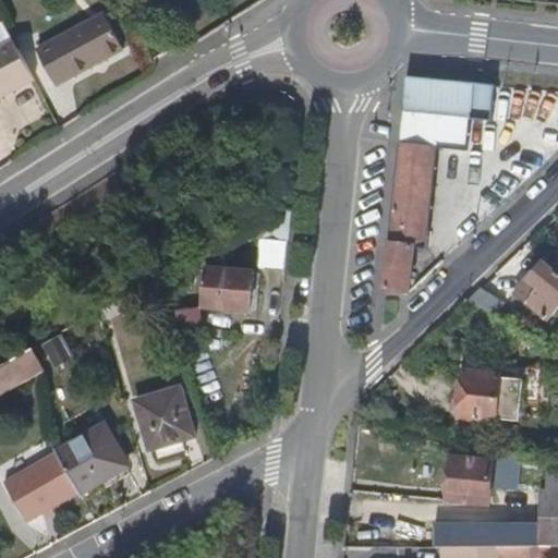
[(107,15),(39,52),(58,87),(125,51),(107,15)]
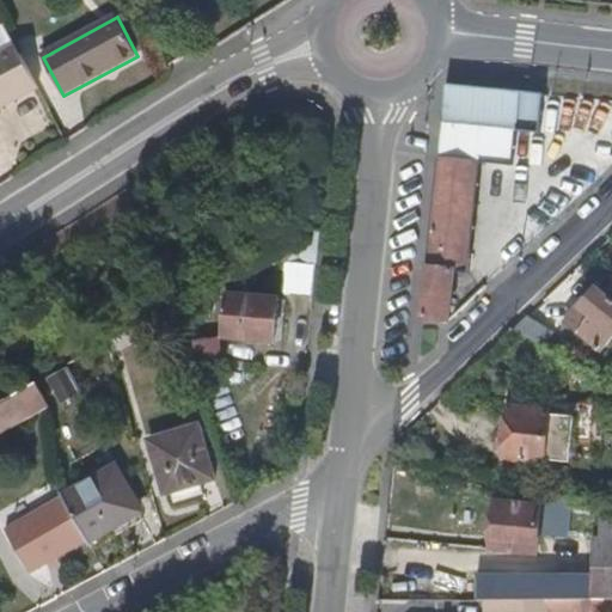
[(0,110),(40,89),(17,46),(0,53),(0,110)]
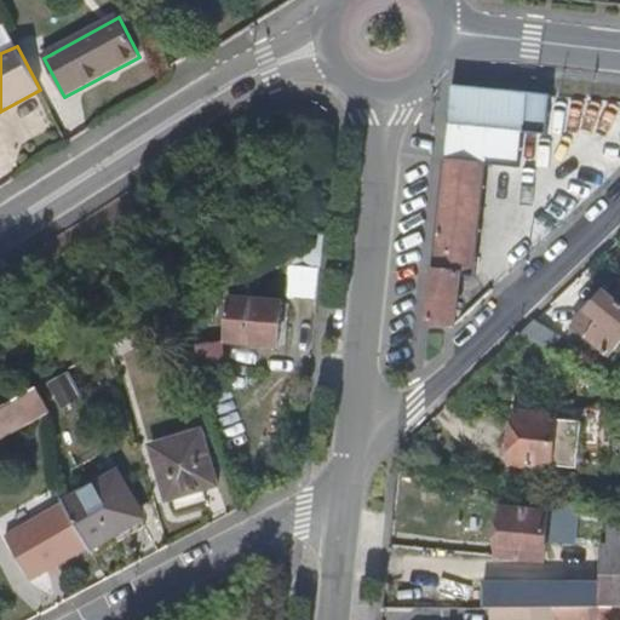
[(453,86),(449,125),(526,132),(546,135),(551,96),(453,86)]
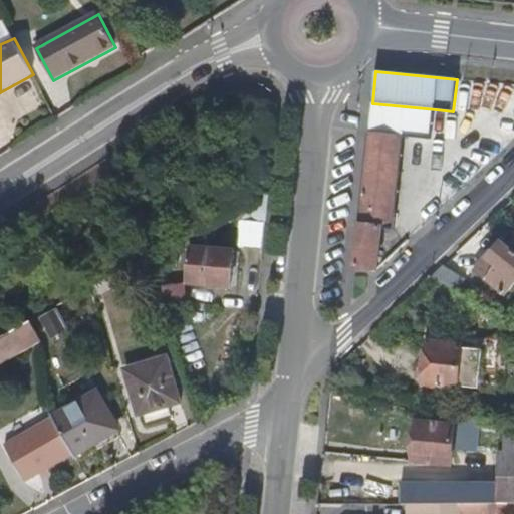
[(436,109),(372,103),(369,132),(403,137),(433,138),(436,109)]
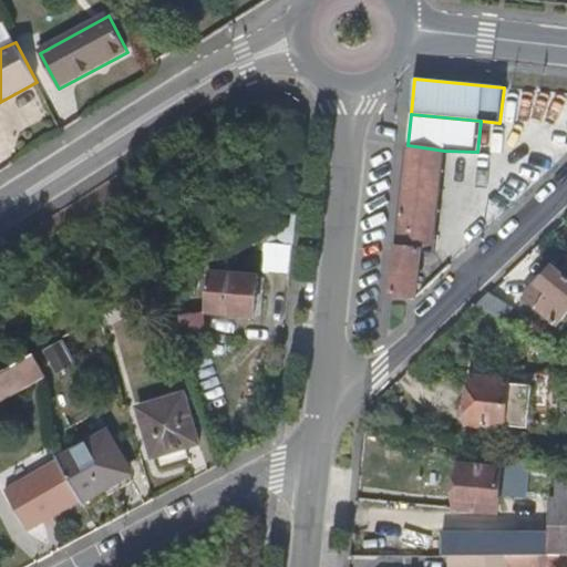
[(444,151),(408,145),(392,295),(418,297),(422,250),(433,251),(444,151)]
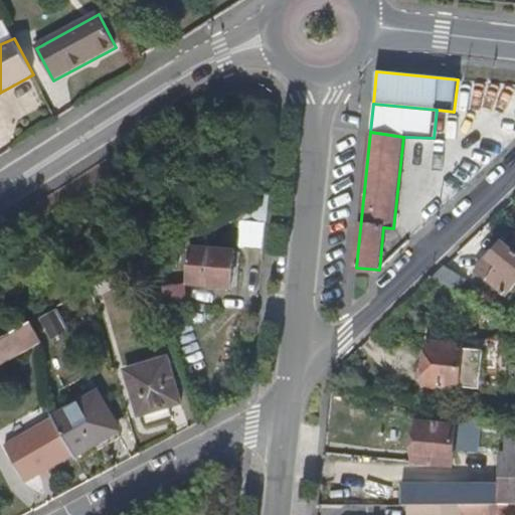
[(270,195),(255,194),(252,221),(268,222),(270,195)]
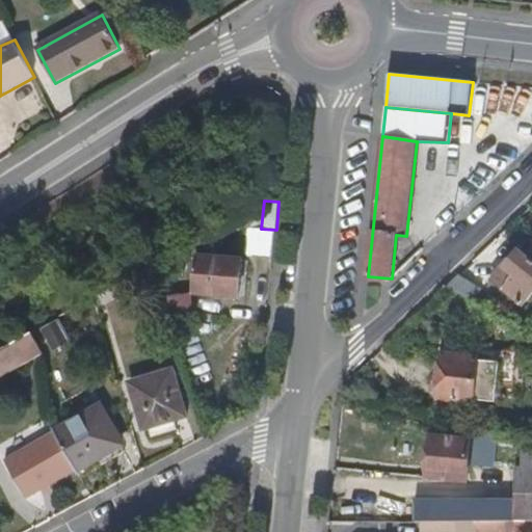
[(254,213),(241,218),(241,227),(251,228),(254,213)]
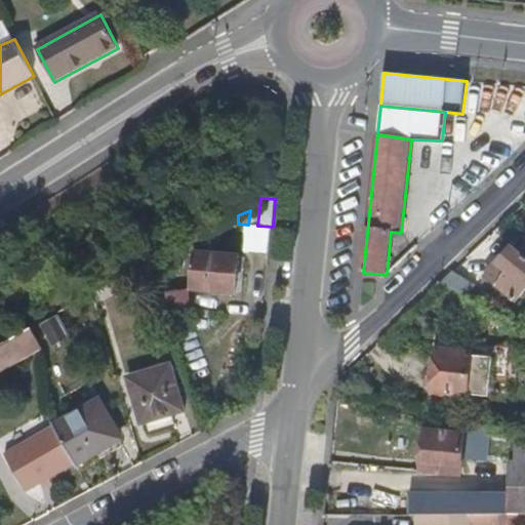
[(524,290),(524,258),(511,247),(486,280),(515,304),(524,290)]
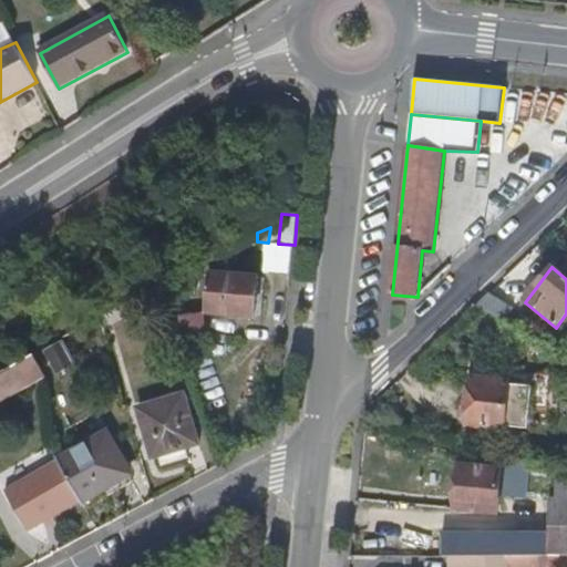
[(259,277),(214,272),(208,312),(255,318),(259,277)]
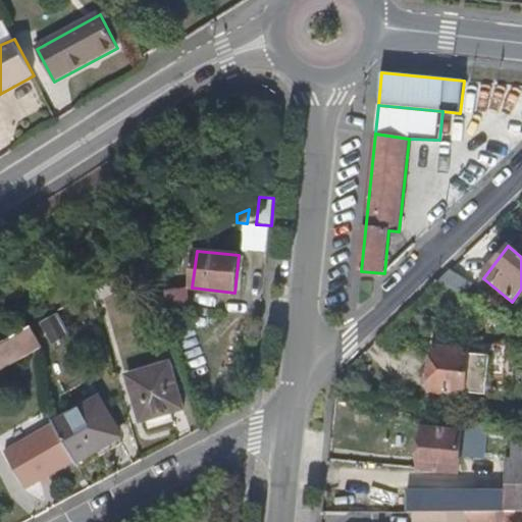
[(447,273),(434,284),(469,304),(475,293),(447,273)]
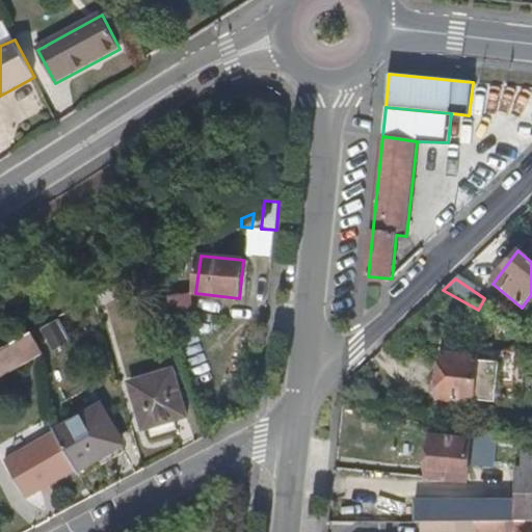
[(166,315),(193,312),(191,293),(164,296),(166,315)]
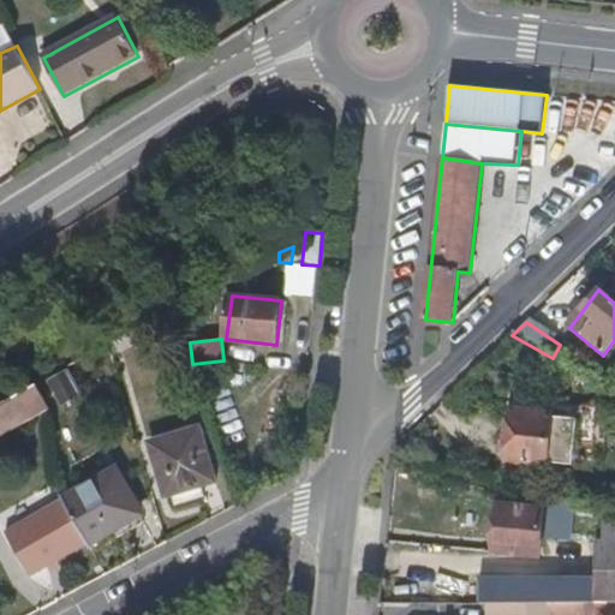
[(69,369),(47,381),(61,407),(84,395),(69,369)]
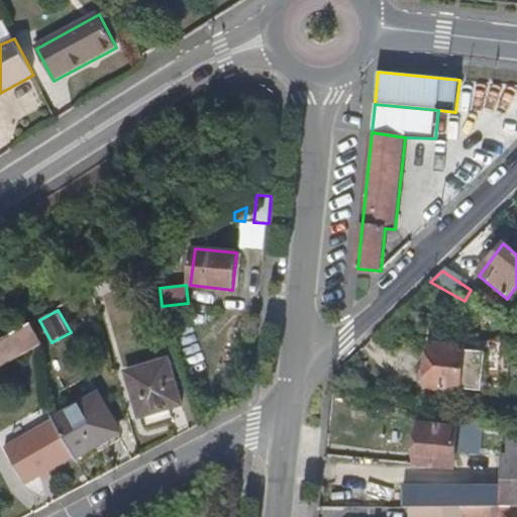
[(0,367),(40,343),(31,324),(0,341),(0,367)]
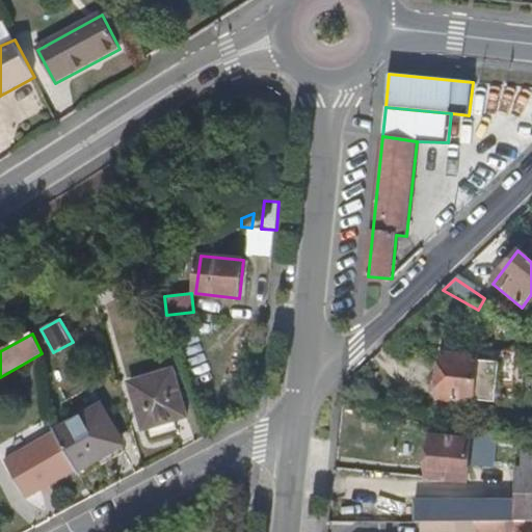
[(437,403),(473,406),(477,362),(442,357),(437,403)]
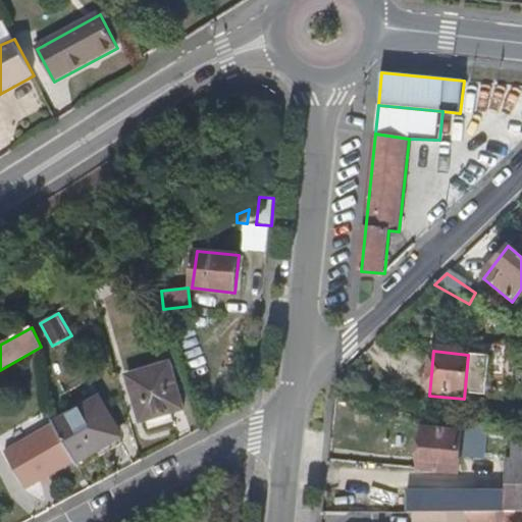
[(170,362),(126,375),(142,422),(186,408),(170,362)]
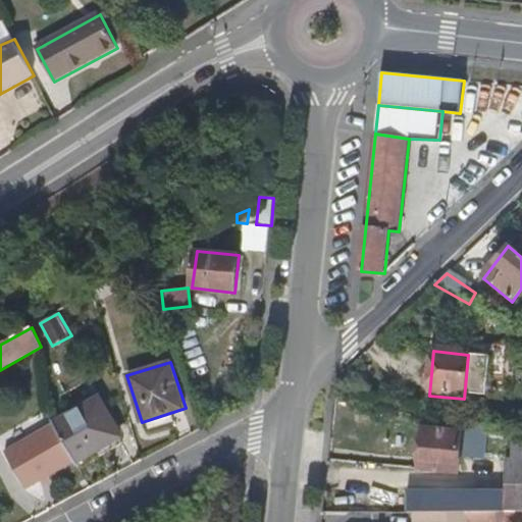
[(100,398),(53,424),(74,462),(121,434),(100,398)]
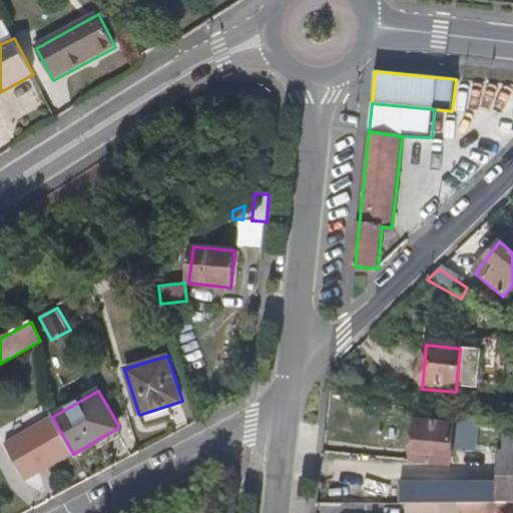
[(73,454),(52,417),(5,444),(26,481),(73,454)]
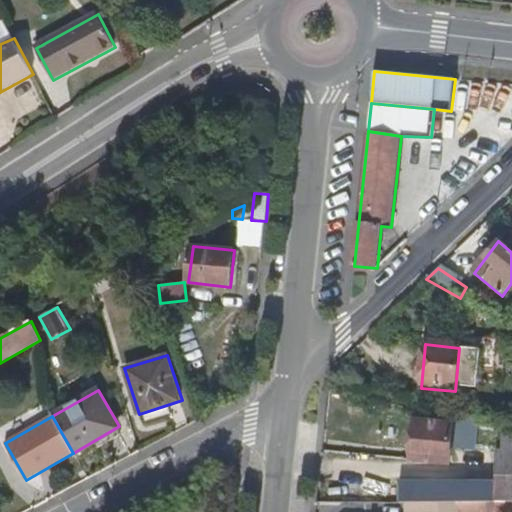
[(476,424),(456,420),(454,425),(414,422),(410,462),(449,465),(451,452),(472,453),(476,424)]
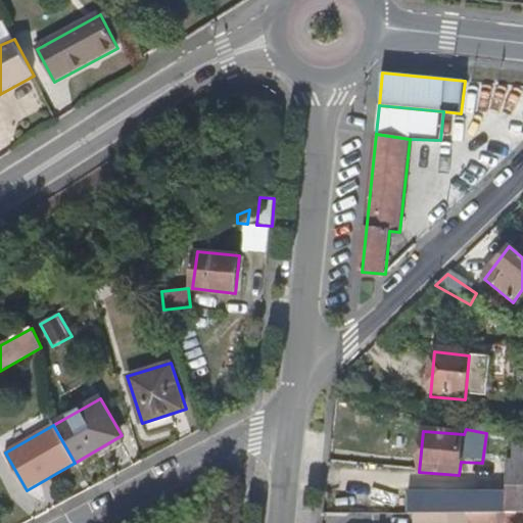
[(409,494),(409,516),(431,516),(469,516),(522,515),(522,442),(514,440),(512,461),(507,461),(505,493),(409,494)]
